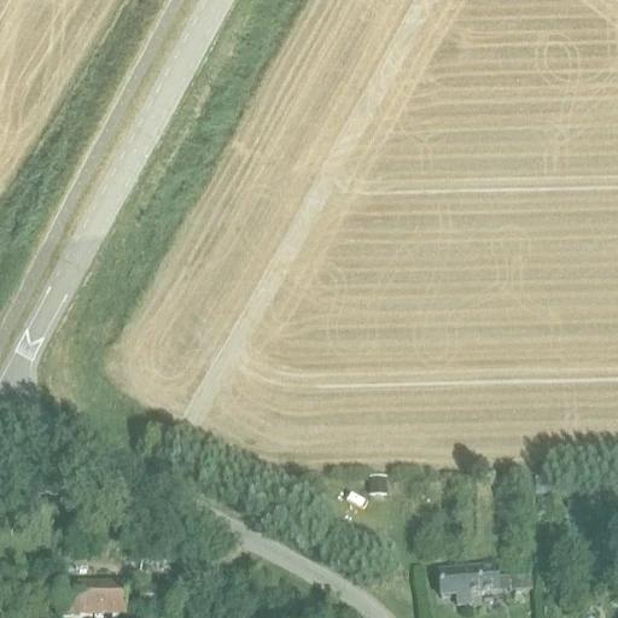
[(385,483),(369,483),(368,500),(385,500),(385,483)]
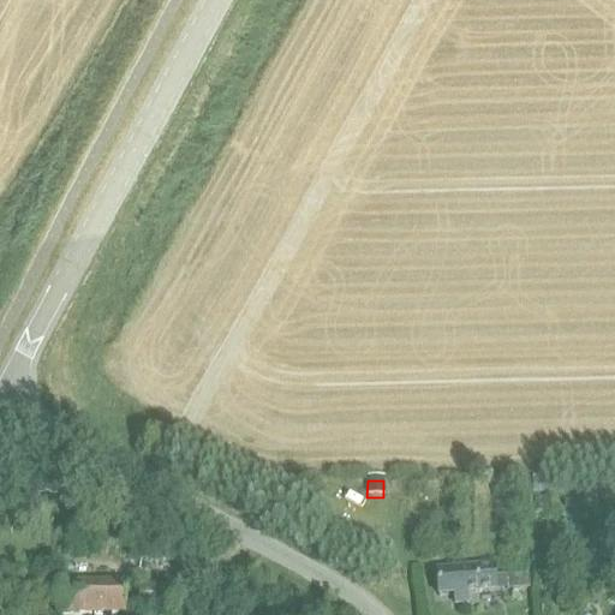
[(541,482),(531,482),(531,493),(541,493),(541,482)]
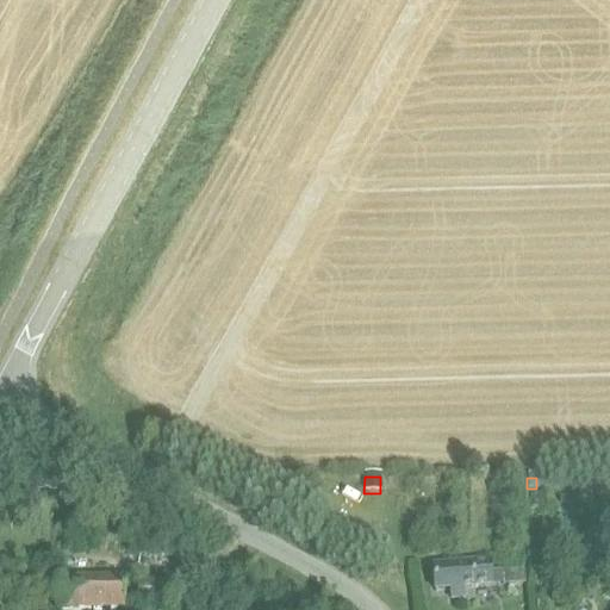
[(537,497),(529,497),(529,511),(539,511),(537,497)]
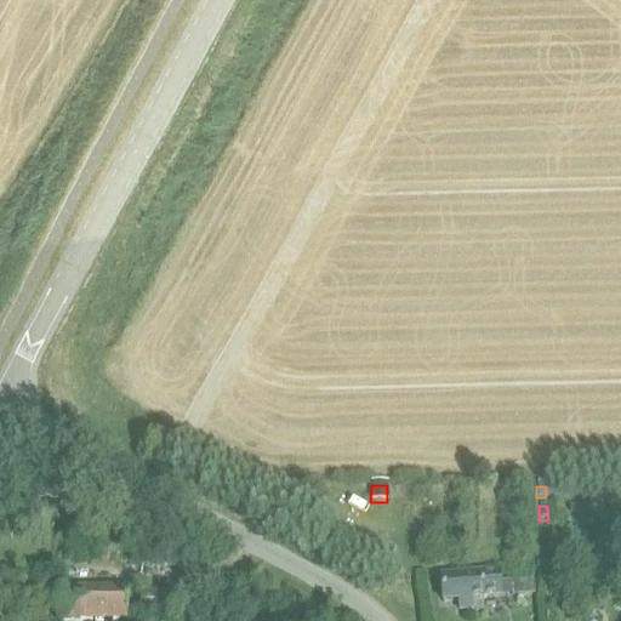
[(142,550),(140,563),(166,568),(169,554),(142,550)]
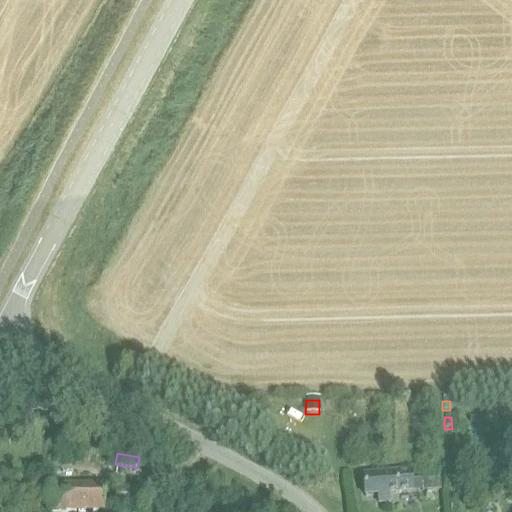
[(411,473),(397,474),(363,476),(365,497),(378,496),(378,505),(388,504),(387,496),(440,491),(439,478),(420,479),(420,480),(411,481),(411,473)]
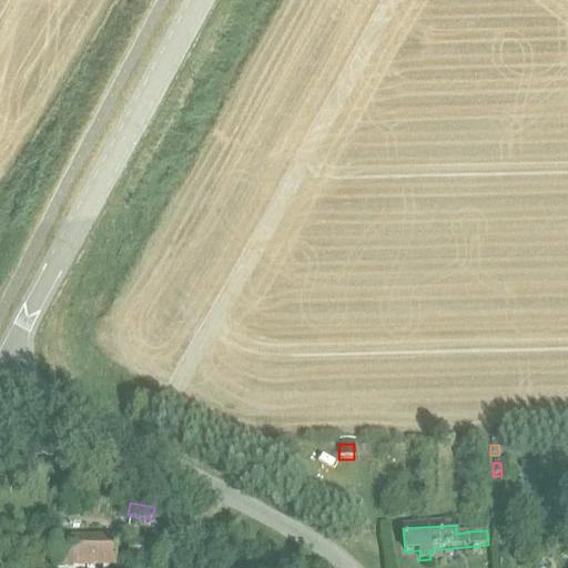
[(114,567),(115,540),(53,539),(53,567),(114,567)]
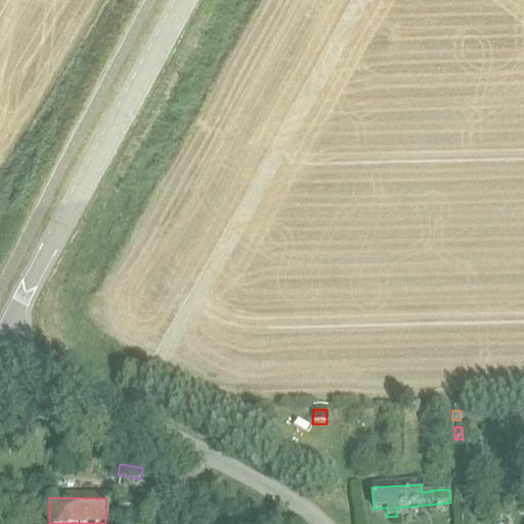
[(132,518),(133,503),(120,503),(120,518),(132,518)]
